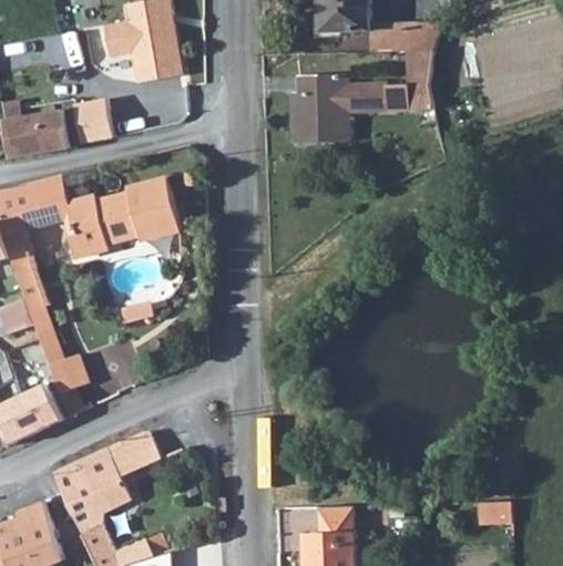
[(154,0),(125,4),(128,20),(104,23),(109,55),(133,52),(137,82),(182,75),(170,0),(154,0)]
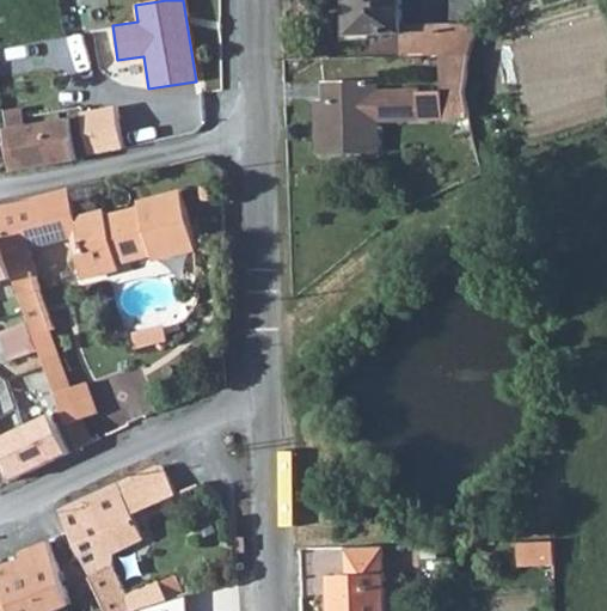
[(429,71),(429,40),(393,40),(392,0),(341,0),(343,53),(394,52),(393,72),(429,71)]
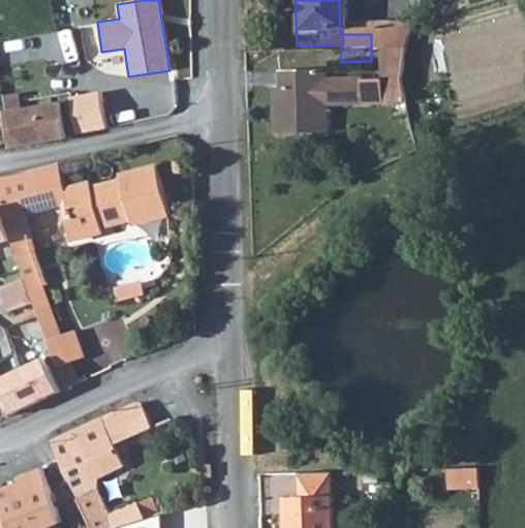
[(399,60),(412,18),(370,1),(371,34),(371,61),(376,61),(399,60)]
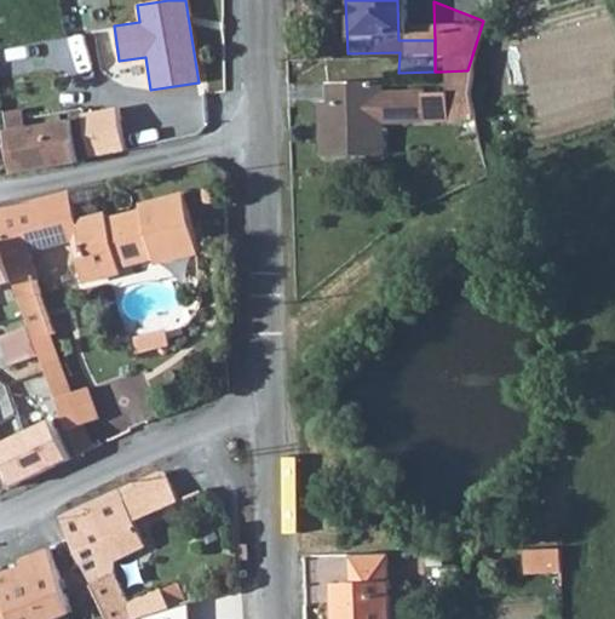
[(442,132),(472,131),(466,110),(467,70),(441,72),(442,132)]
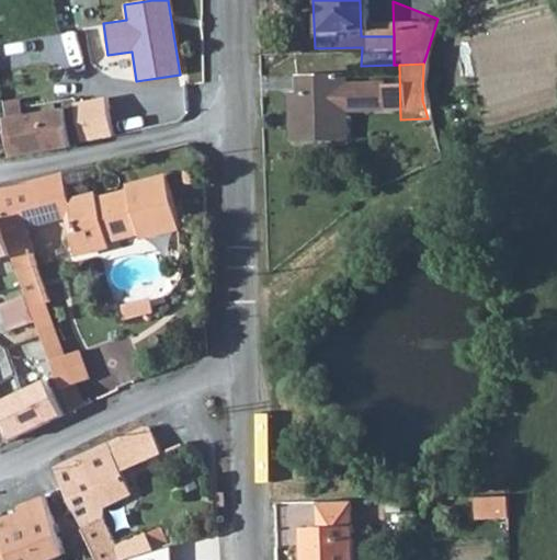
[(379,121),(379,96),(338,99),(338,87),(293,87),(292,102),(282,102),(285,157),(339,156),(338,123),(379,121)]
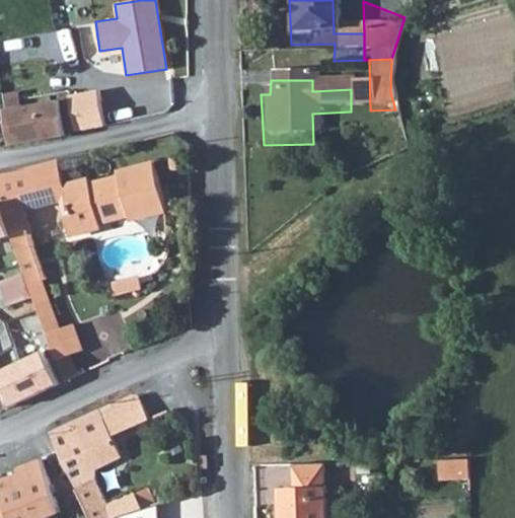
[(98,97),(68,100),(72,136),(102,132),(98,97)]
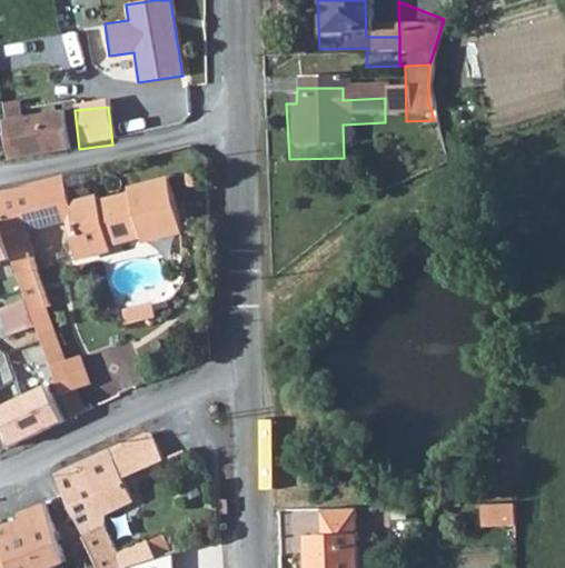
[(63,111),(28,116),(3,118),(8,161),(68,155),(63,111)]
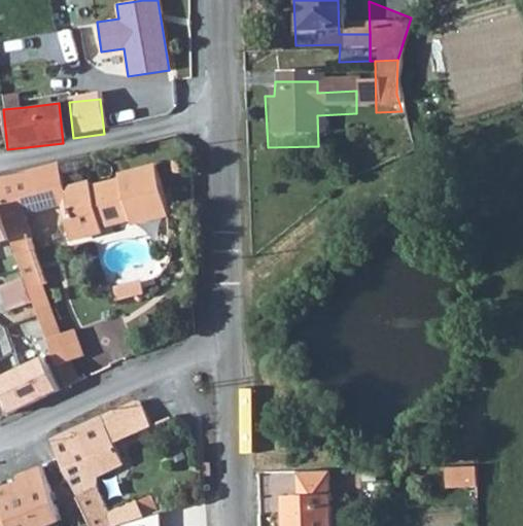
[(55,165),(0,178),(0,215),(1,218),(8,240),(11,251),(23,282),(36,278),(40,277),(28,243),(21,215),(67,204),(71,218),(62,221),(67,241),(93,235),(92,231),(99,229),(129,220),(130,225),(165,217),(161,201),(152,167),(115,176),(116,181),(88,188),(86,183),(61,189),(55,165)]
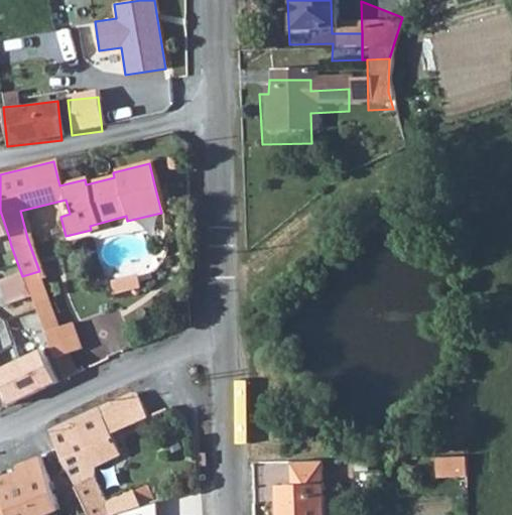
[(1,214),(0,211),(0,237),(8,235),(1,214)]
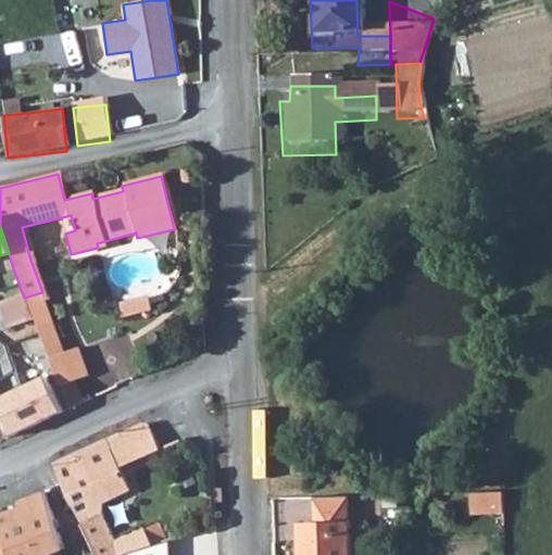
[(38,293),(24,298),(27,305),(42,349),(57,343),(38,293)]
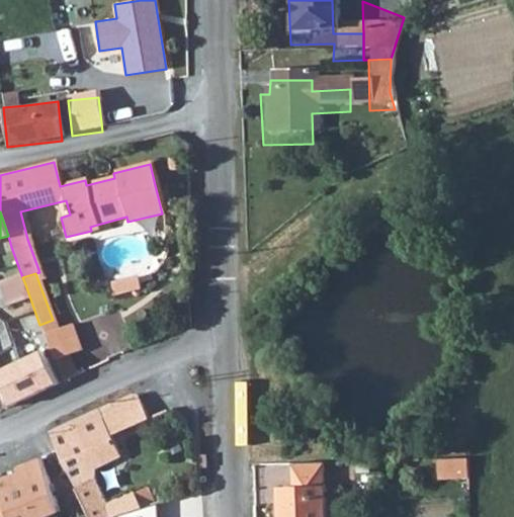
[(139,277),(111,284),(114,296),(133,291),(135,296),(138,296),(139,290),(142,289),(139,277)]
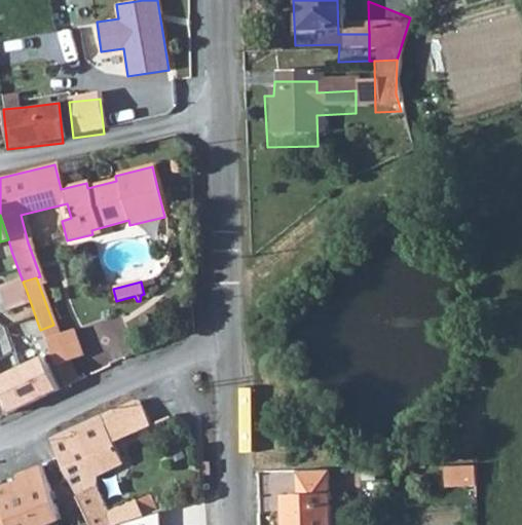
[(40,330),(49,357),(75,347),(66,321),(53,325),(40,330)]
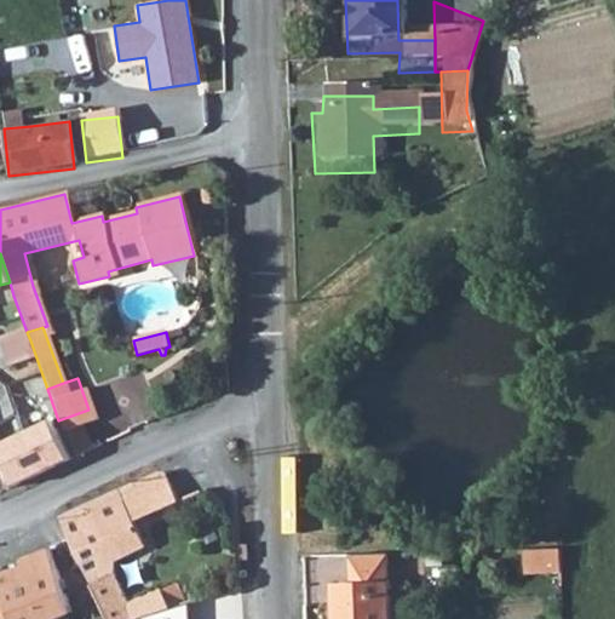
[(64,462),(46,424),(0,443),(0,469),(9,487),(64,462)]
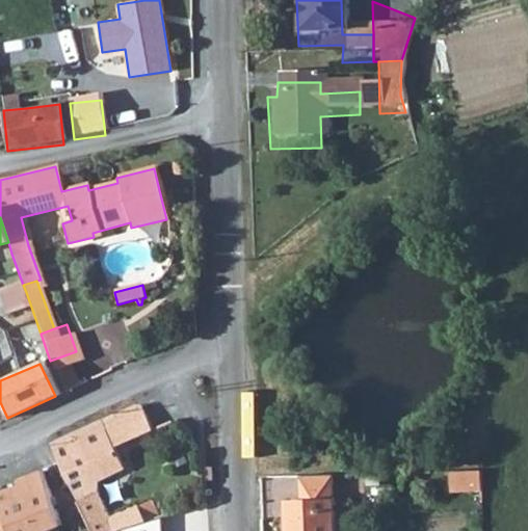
[(143,431),(133,405),(48,444),(70,493),(89,530),(111,530),(146,520),(137,501),(111,512),(97,481),(123,469),(111,445),(143,431)]
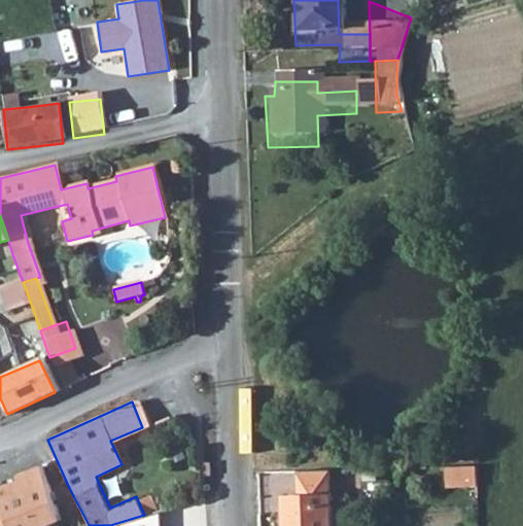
[(475,463),(444,465),(445,483),(475,482),(475,463)]
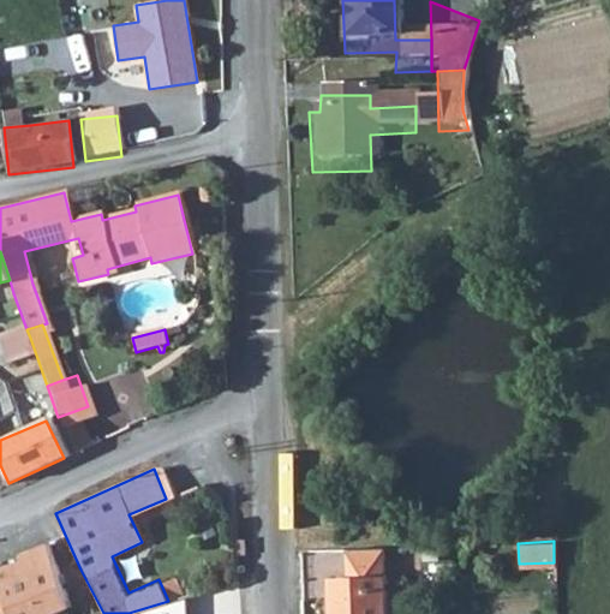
[(46,613),(65,608),(45,543),(18,552),(21,561),(0,568),(0,602),(4,613),(46,613)]
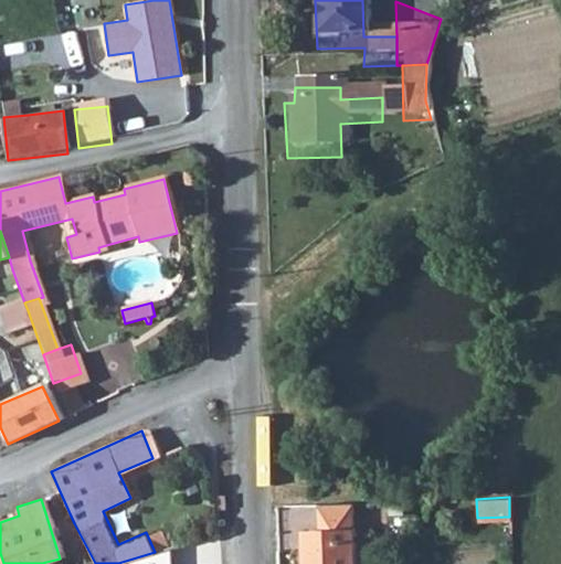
[(348,563),(349,504),(314,506),(314,535),(299,536),(299,563),(348,563)]
